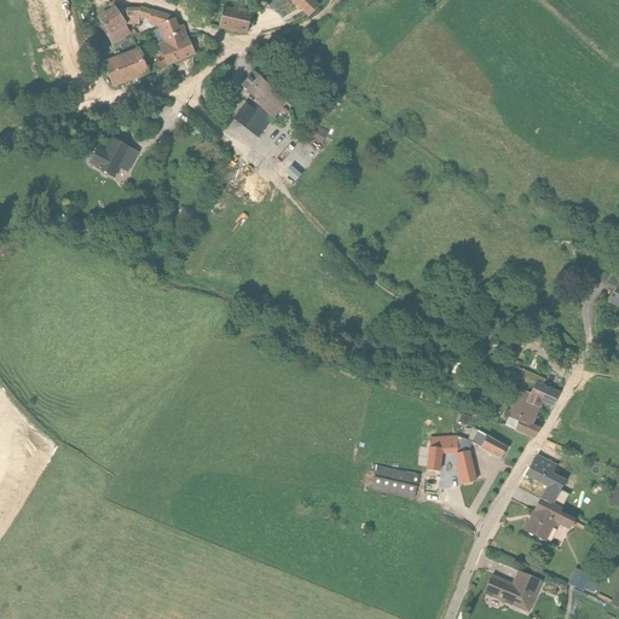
[(288,0),(307,18),(318,7),(311,0),(288,0)]
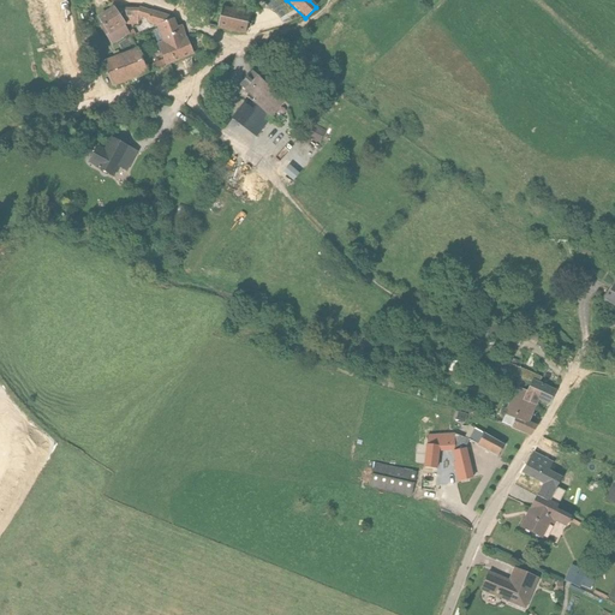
[(113,9),(124,24),(137,25),(137,17),(148,22),(151,12),(144,10),(118,10),(119,6),(112,5),(113,9)]
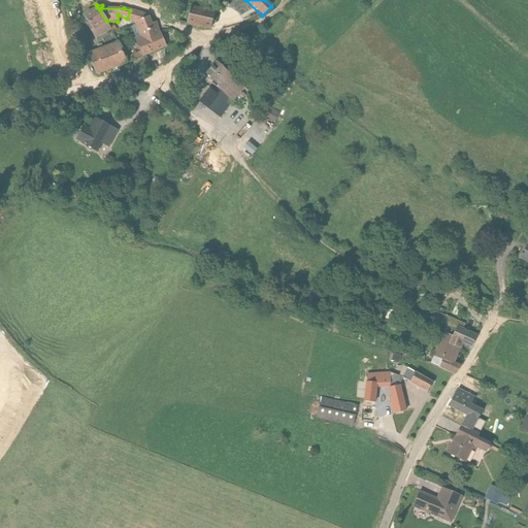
[(191,6),(187,23),(210,29),(215,12),(191,6)]
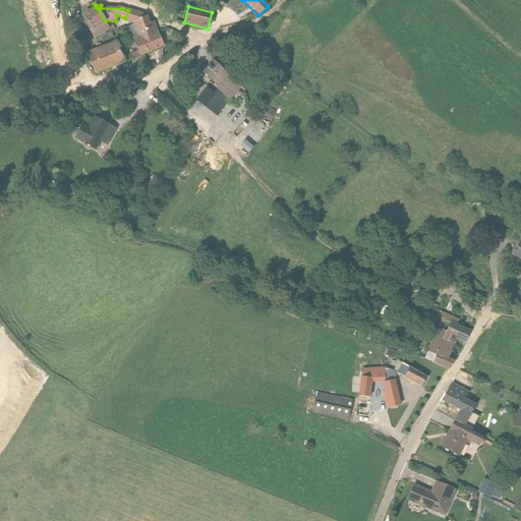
[(105,20),(96,7),(83,16),(87,20),(83,22),(95,39),(110,29),(105,20)]
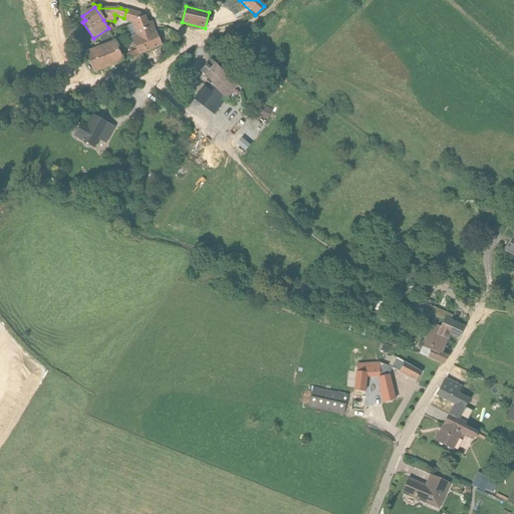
[(126,10),(123,18),(122,19),(131,22),(144,16),(143,15),(126,10)]
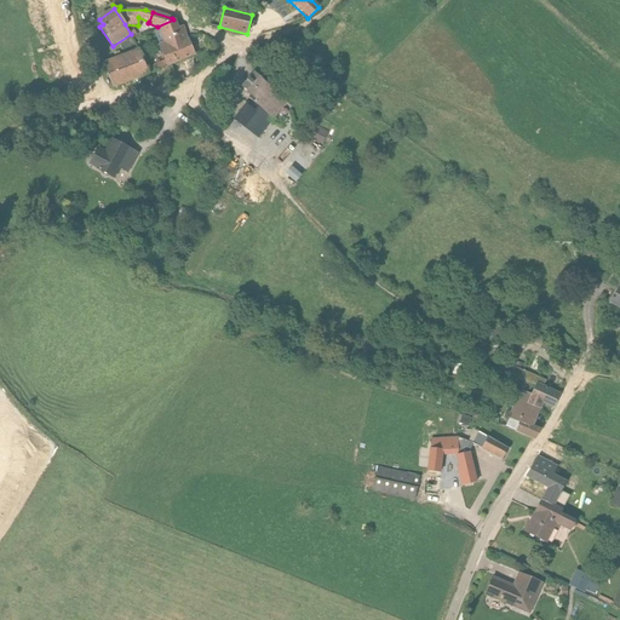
[(173,19),(158,27),(158,28),(154,30),(161,50),(185,40),(182,27),(177,29),(173,19)]
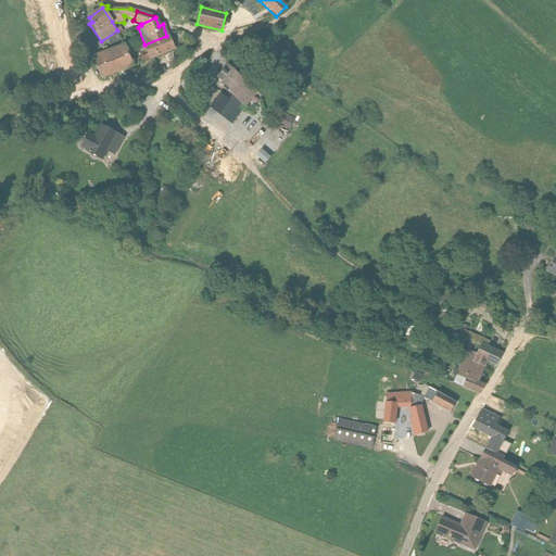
[(148,53),(150,59),(174,49),(168,35),(166,36),(144,45),(148,53)]
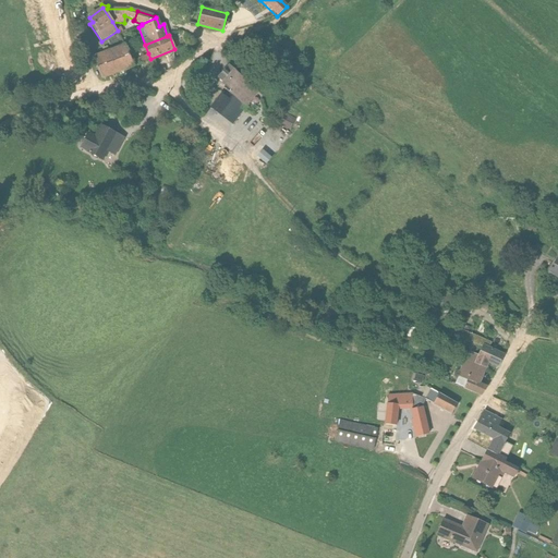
[(134,67),(132,60),(124,44),(93,56),(101,79),(134,67)]
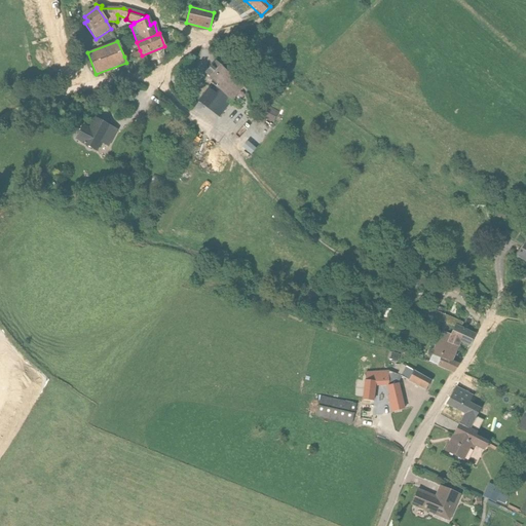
[(124,57),(126,63),(142,55),(140,50),(124,57)]
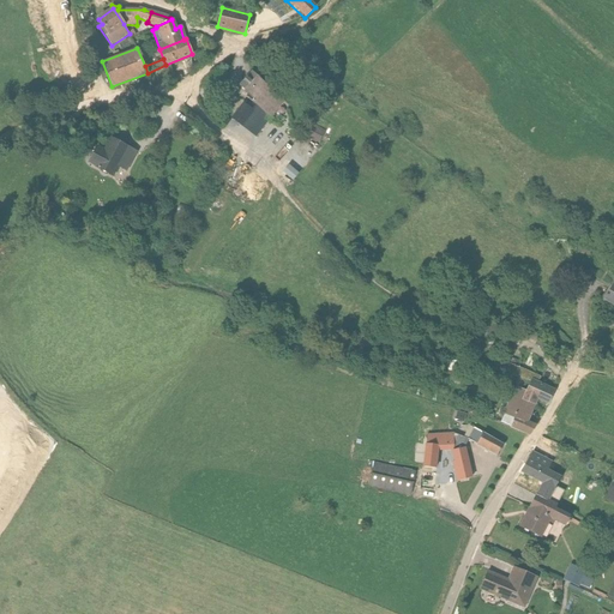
[(179,72),(170,77),(173,82),(182,78),(179,72)]
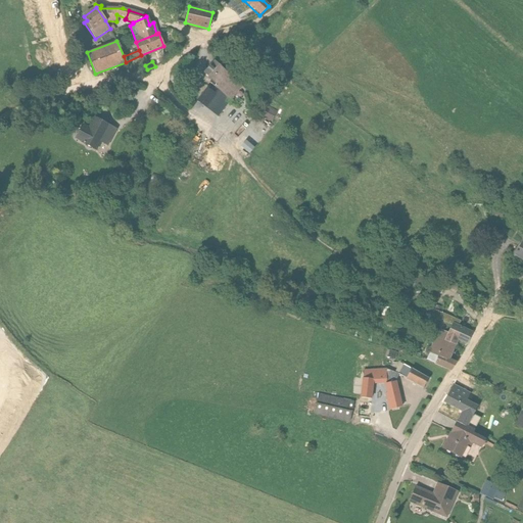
[(207,88),(198,101),(219,116),(242,86),(214,63),(205,73),(211,79),(208,83),(214,87),(210,91),(207,88)]
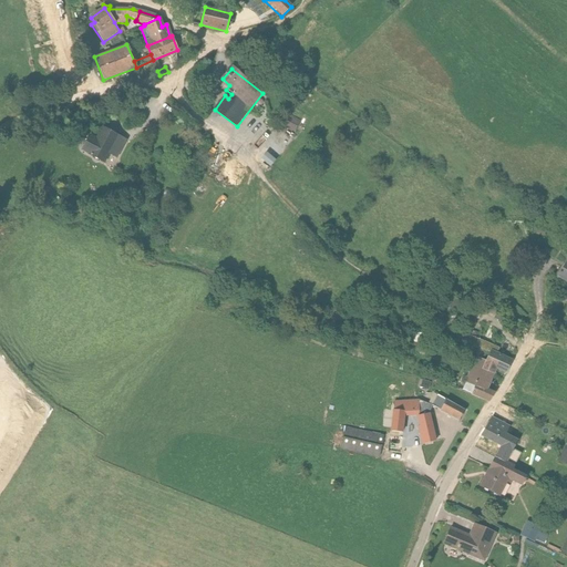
[(288,115),(281,126),(294,133),(300,121),(288,115)]
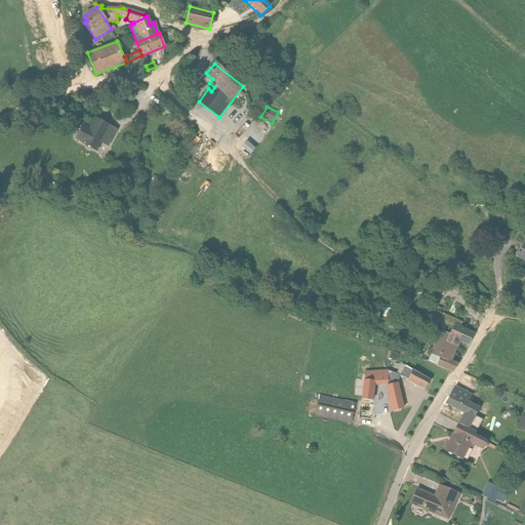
[(83,126),(76,139),(97,151),(101,144),(108,147),(116,131),(94,120),(89,129),(83,126)]
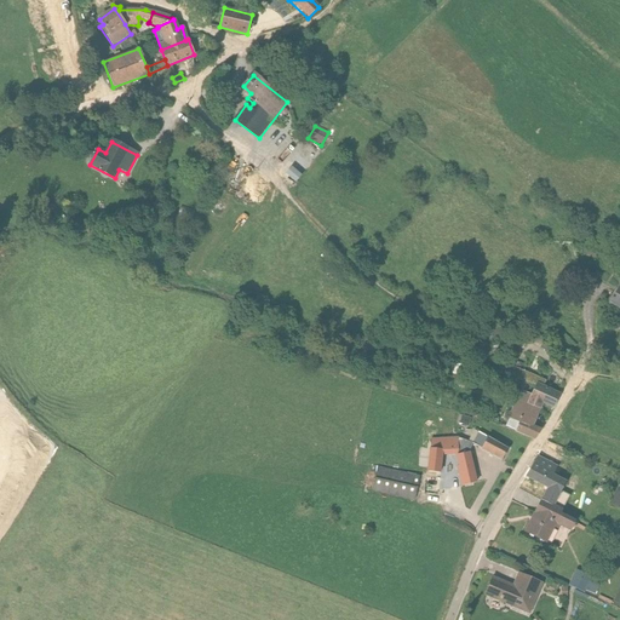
[(300,176),(306,167),(294,159),(288,167),(300,176)]
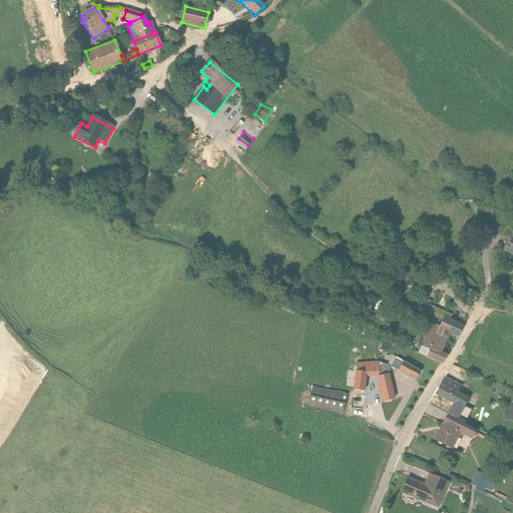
[(147,193),(145,198),(154,202),(157,197),(147,193)]
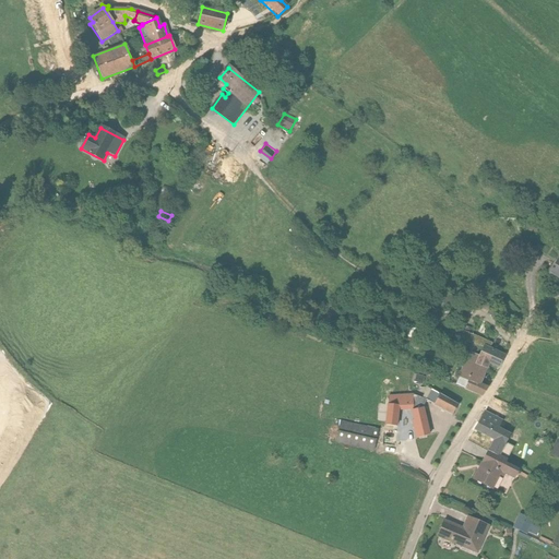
[(475,364),(486,369),(488,363),(499,368),(504,356),(489,349),(491,343),(479,337),(468,334),(471,329),(464,326),(468,316),(460,313),(456,323),(452,322),(451,328),(450,328),(447,336),(471,343),(483,346),(475,364)]
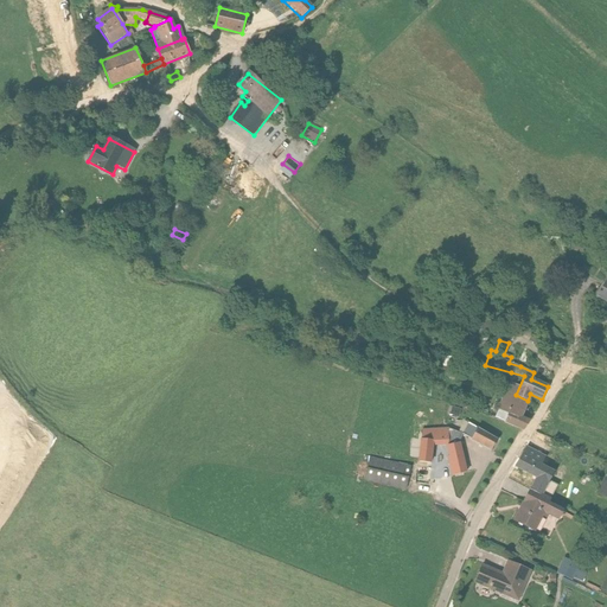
[(441,366),(457,369),(457,368),(458,359),(442,355),(441,364),(441,366)]
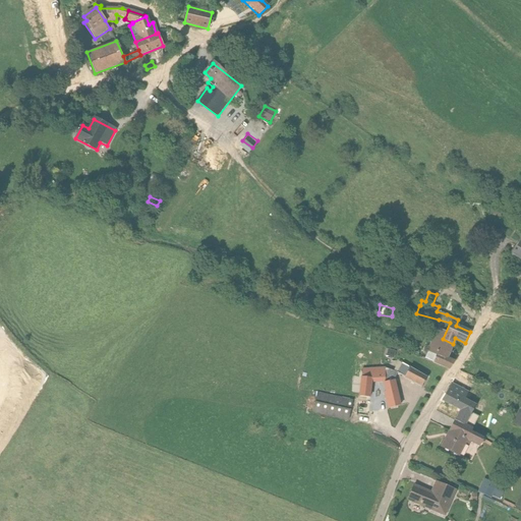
[(392,316),(379,314),(377,313),(375,317),(379,319),(378,323),(390,325),(392,316)]
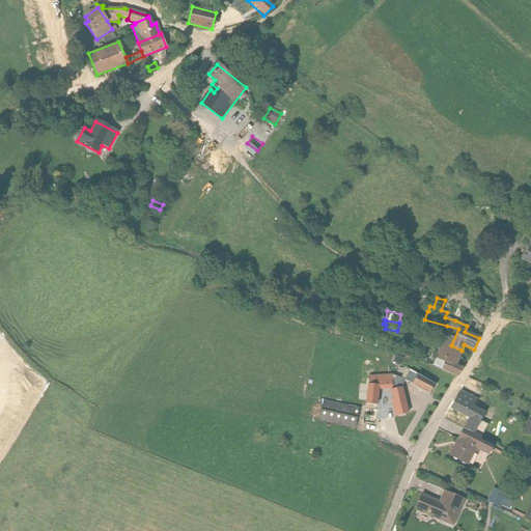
[(458,329),(447,326),(434,358),(436,358),(432,365),(458,375),(464,368),(455,365),(462,351),(451,345),(458,329)]
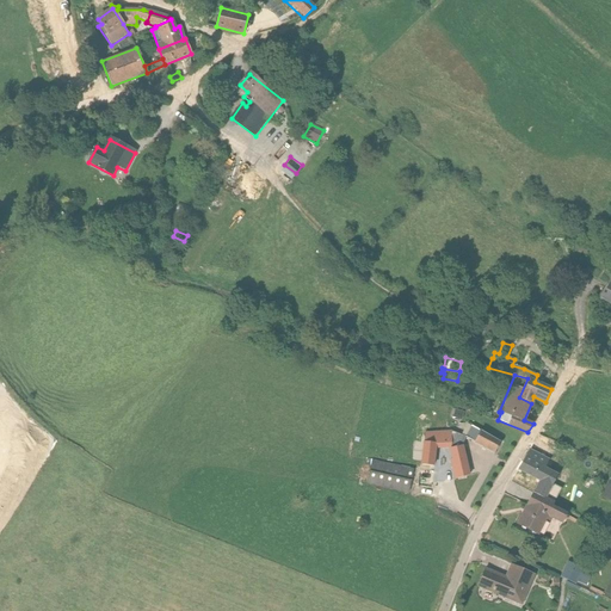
[(454,409),(451,418),(461,420),(464,413),(454,409)]
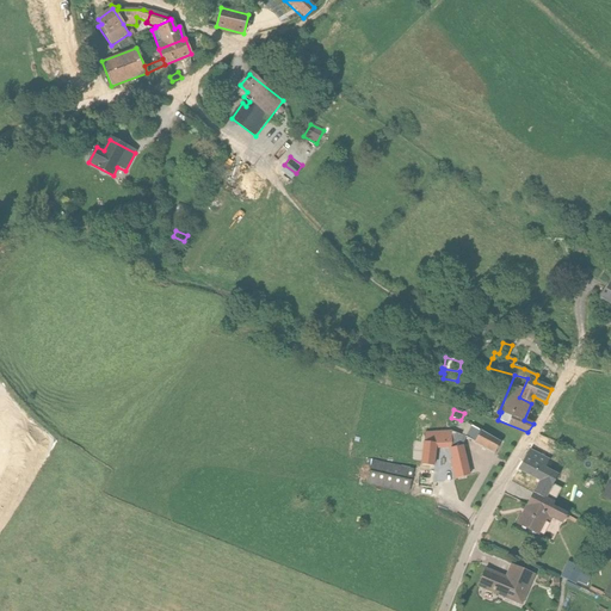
[(436,431),(436,449),(450,449),(451,460),(450,460),(455,479),(469,476),(462,446),(466,438),(494,454),(497,449),(500,443),(485,433),(467,425),(466,427),(461,436),(451,431),(451,430),(436,431)]
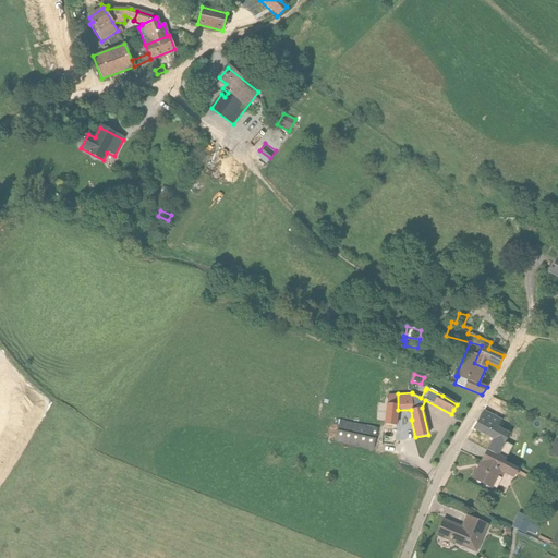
[(398,410),(398,393),(387,395),(384,425),(396,426),(398,410)]
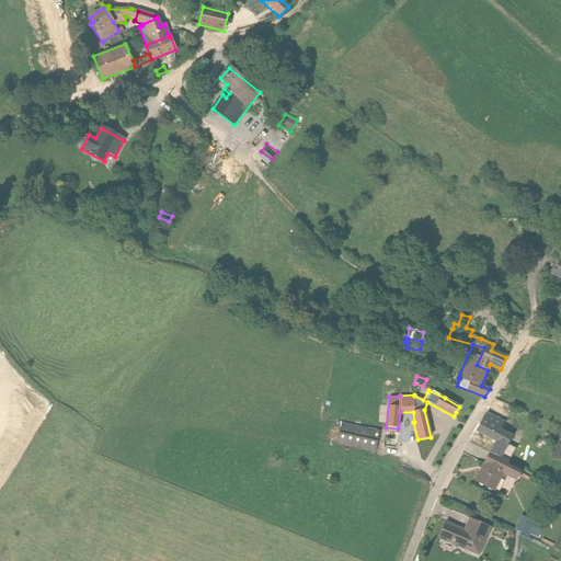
[(500,431),(502,426),(504,424),(487,413),(476,431),(495,442),(490,453),(508,461),(521,442),(516,439),(500,431)]
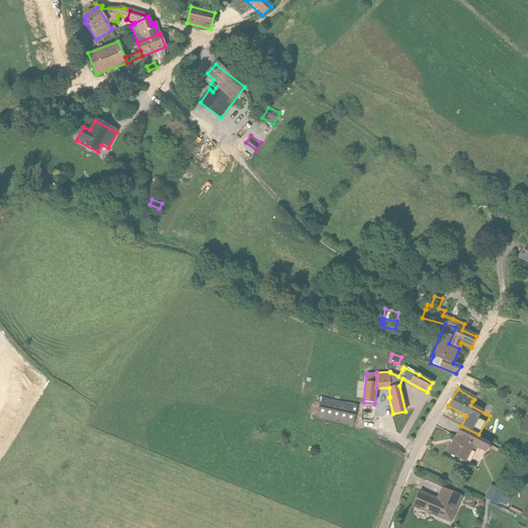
[(321,397),(317,418),(353,426),(357,405),(321,397)]
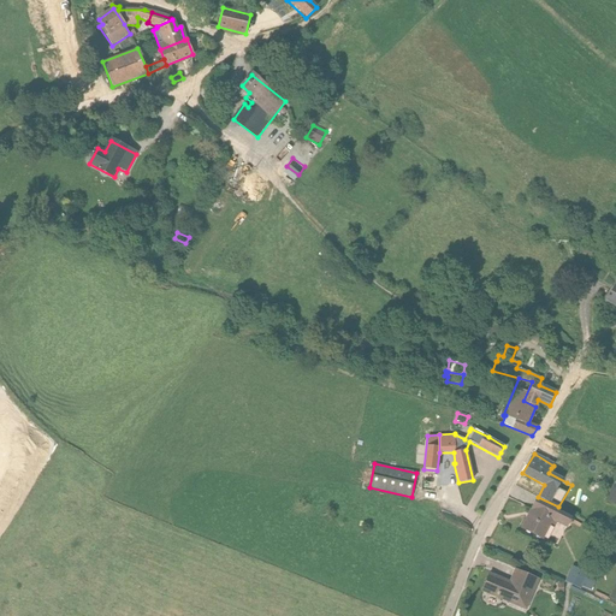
[(549,473),(567,483),(569,478),(551,468),(549,473)]
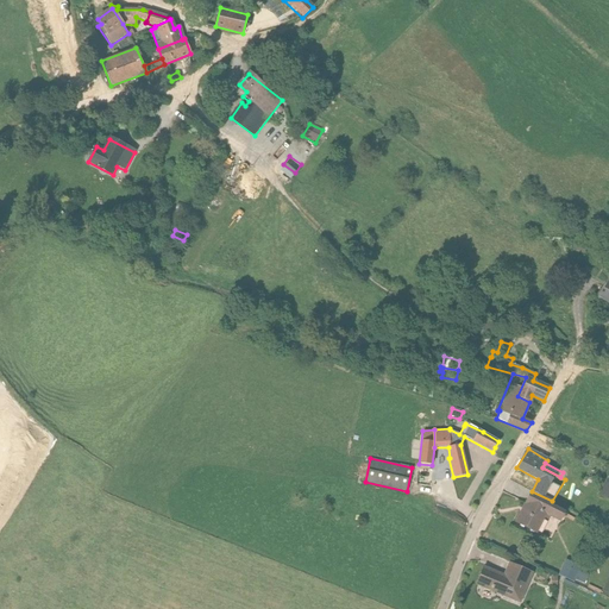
[(608,475),(598,494),(608,500),(608,475)]
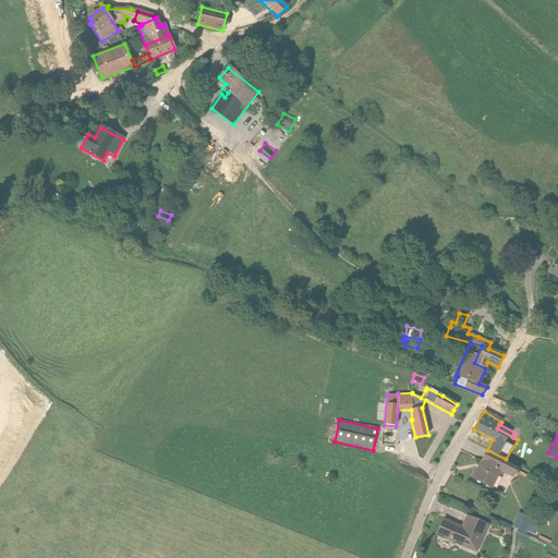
[(483,463),(475,480),(492,488),(498,475),(501,476),(504,474),(513,478),(518,469),(505,462),(506,459),(487,450),(481,462),(483,463)]
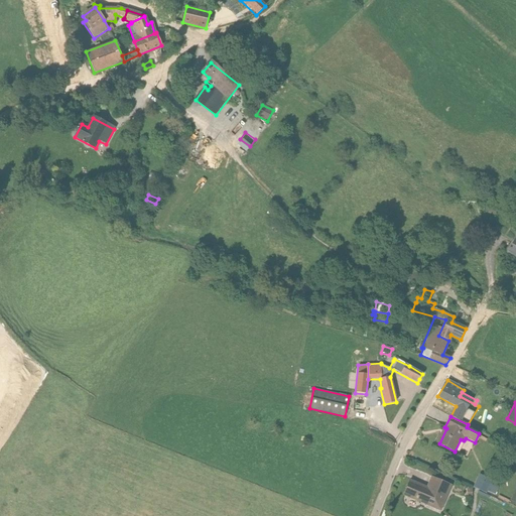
[(446,428),(444,427),(443,426),(436,442),(439,443),(446,428)]
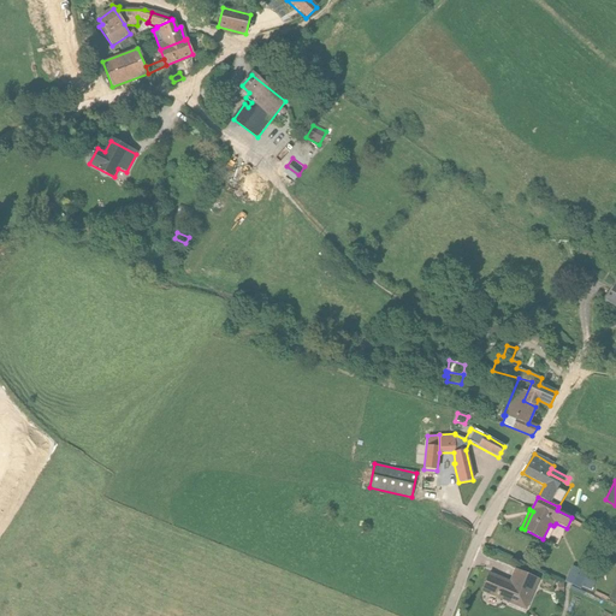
[(570,569),(586,578),(588,574),(572,566),(570,569)]
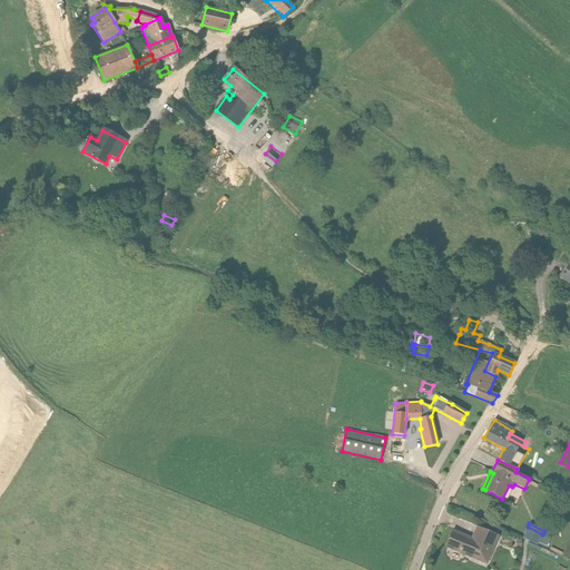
[(452,531),(445,547),(487,564),(499,536),(475,527),(471,539),(452,531)]
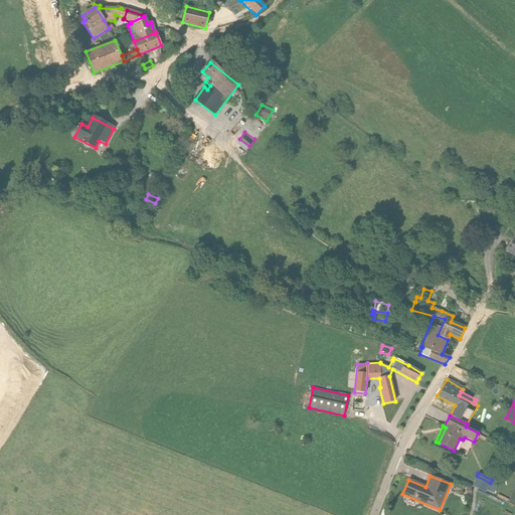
[(490,483),(477,476),(472,486),(485,493),(487,489),(491,491),(493,487),(489,485),(490,483)]
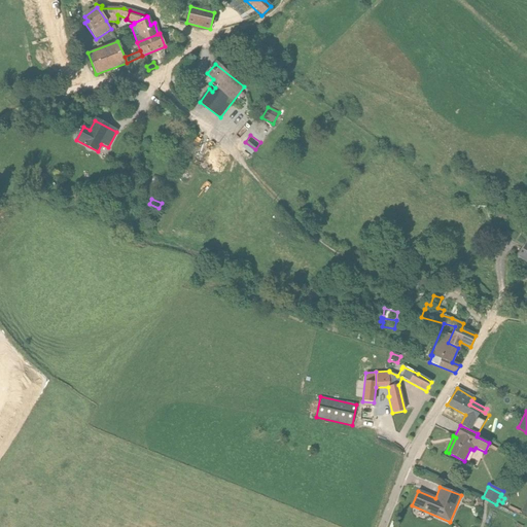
[(503,503),(501,505),(519,514),(520,512),(503,503)]
